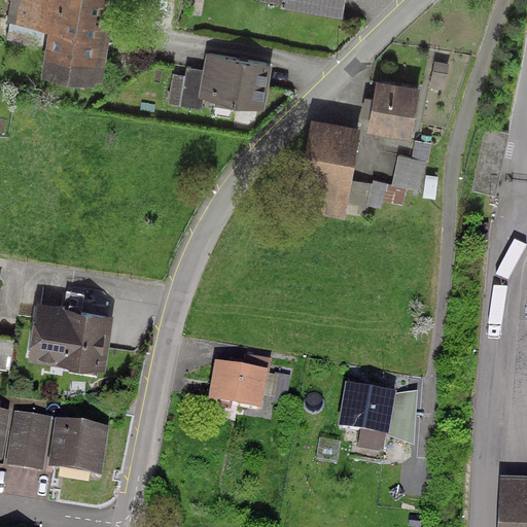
[(95,37),(101,0),(10,0),(7,21),(50,28),(43,70),(89,78),(89,76),(98,77),(104,38),(95,37)]
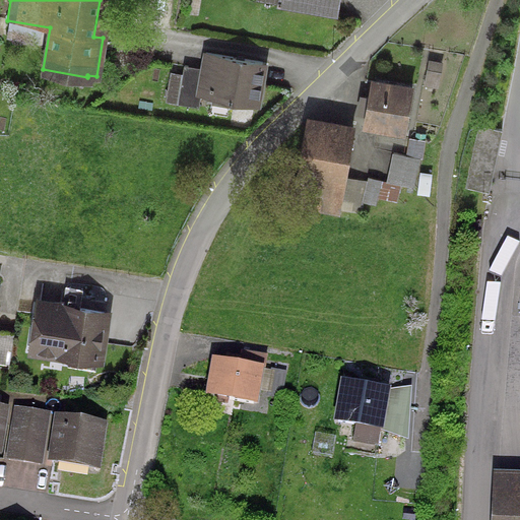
[(275,0),(274,6),(335,16),(337,0),(275,0)]
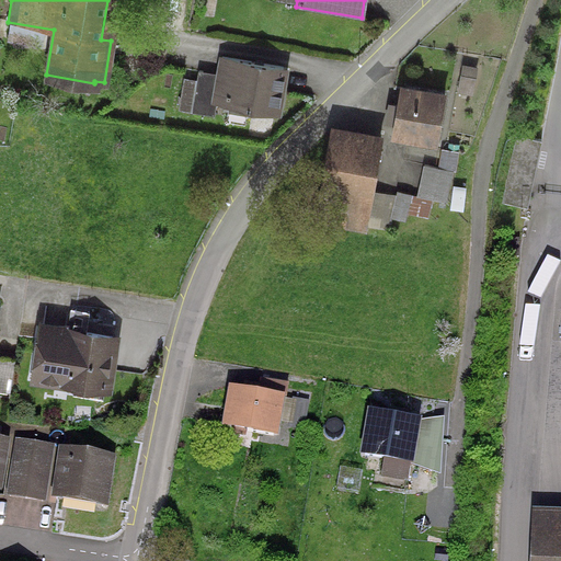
[(214,103),(273,113),(282,69),(220,58),(217,76),(197,72),(195,82),(189,81),(183,82),(179,110),(212,116),(214,103)]
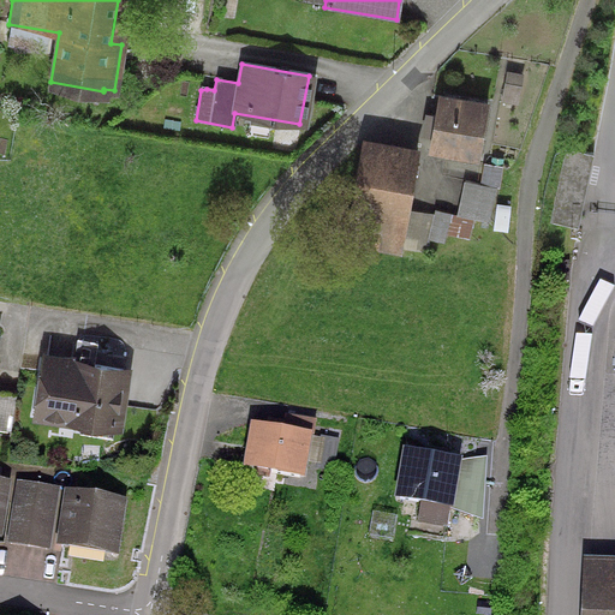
[(476,156),(485,106),(437,97),(434,118),(427,115),(423,131),(431,132),(428,147),(476,156)]
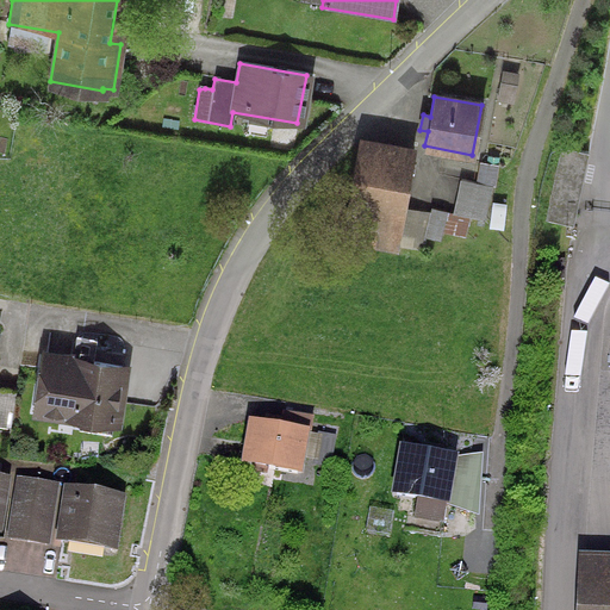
[(543,222),(571,228),(577,201),(586,155),(559,149),(543,222)]
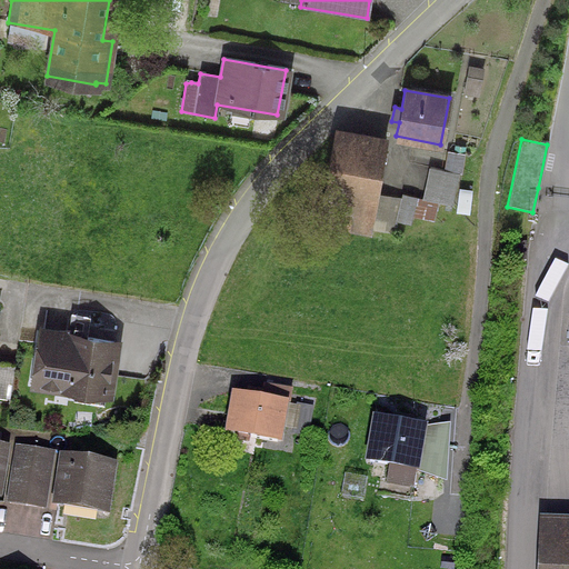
[(317,226),(368,236),(383,150),(332,141),(317,226)]
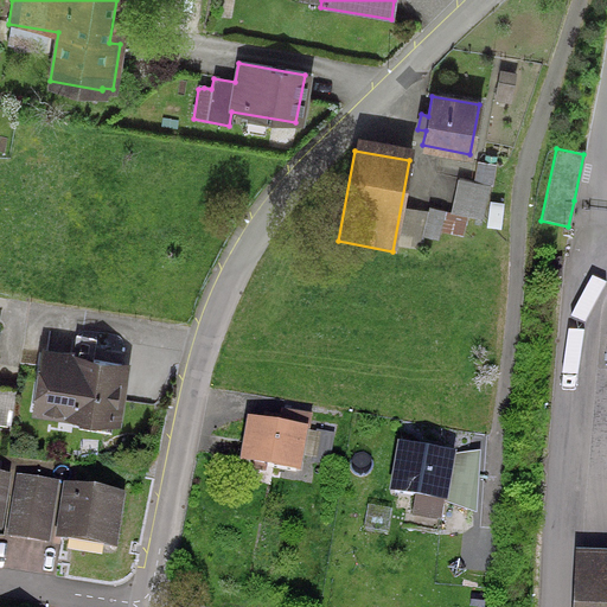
[(479,219),(483,203),(453,197),(449,213),(479,219)]
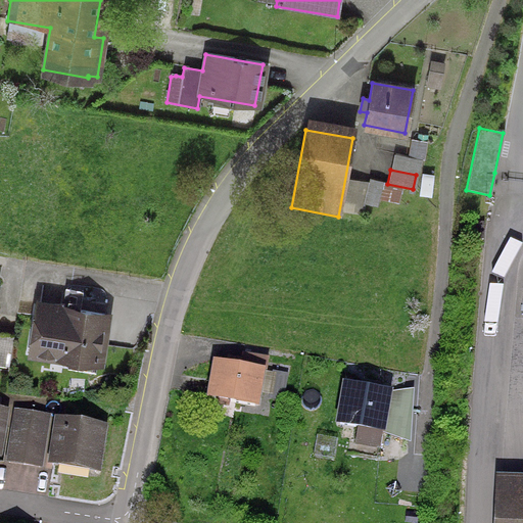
[(376,208),(382,182),(368,180),(363,205),(376,208)]
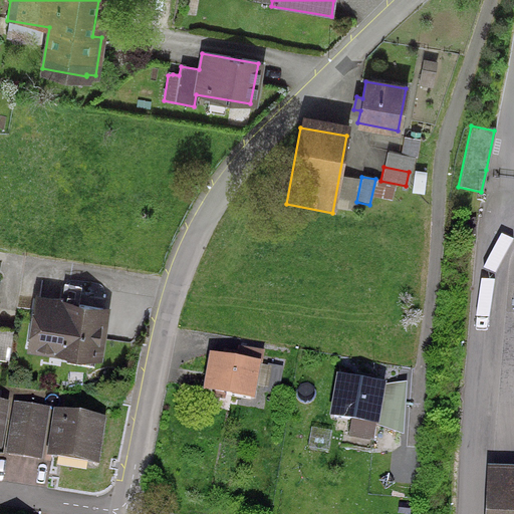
[(30,346),(94,356),(101,310),(37,300),(30,346)]
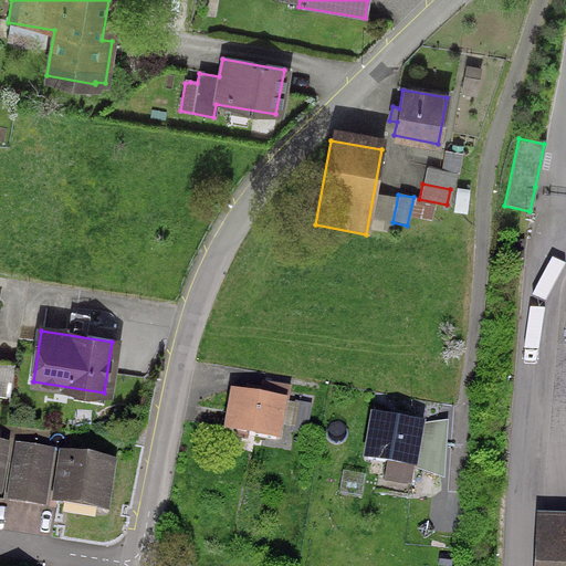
[(0,398),(8,400),(13,362),(0,359),(0,398)]
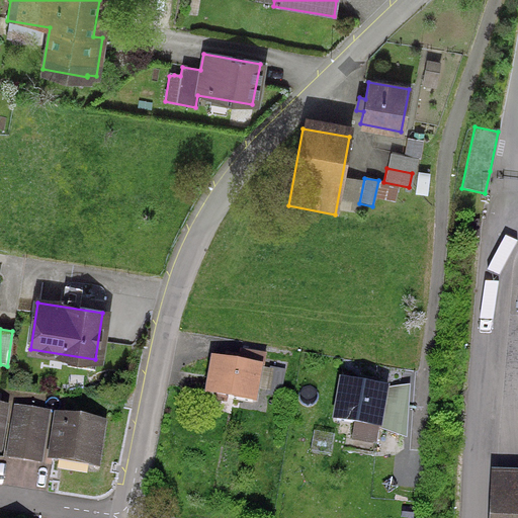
[(263,353),(239,348),(237,360),(224,358),(223,363),(213,361),(207,397),(250,404),(255,374),(260,375),(263,353)]
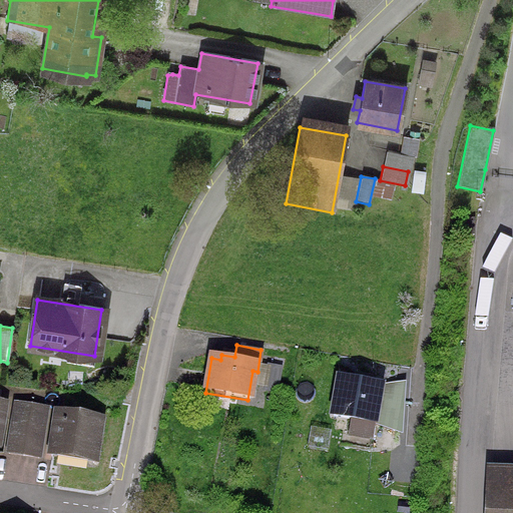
[(269,379),(281,381),(285,358),(273,356),(269,379)]
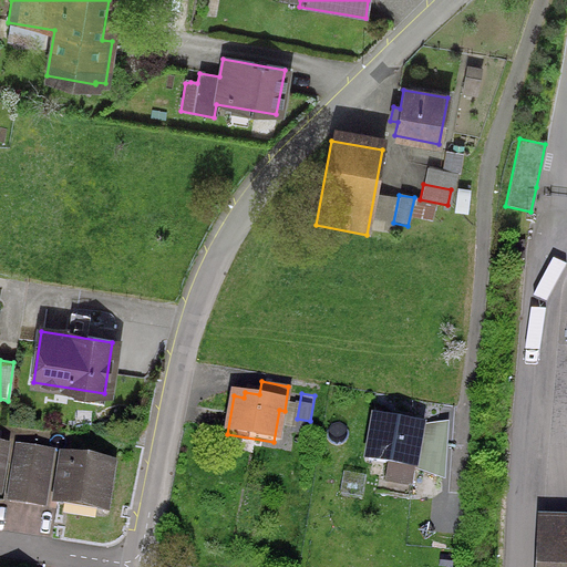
[(384,482),(409,486),(419,428),(373,420),(367,463),(388,466),(384,482)]
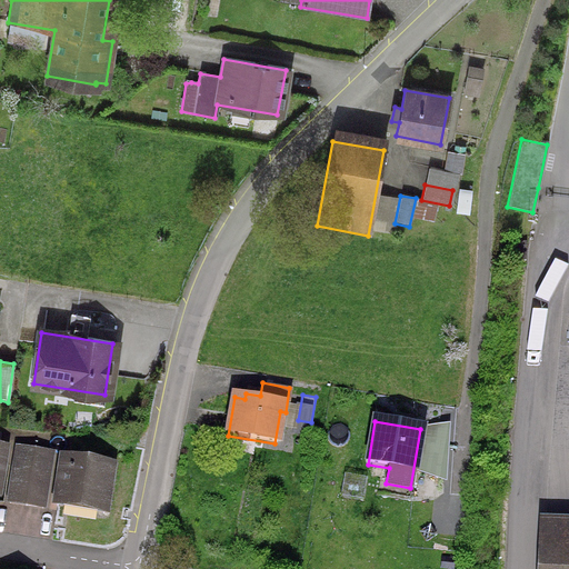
[(109,468),(62,461),(56,502),(103,509),(109,468)]
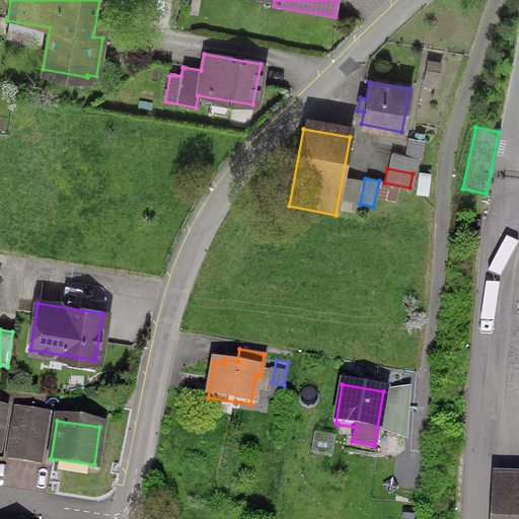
[(7,460),(22,463),(27,433),(12,431),(7,460)]
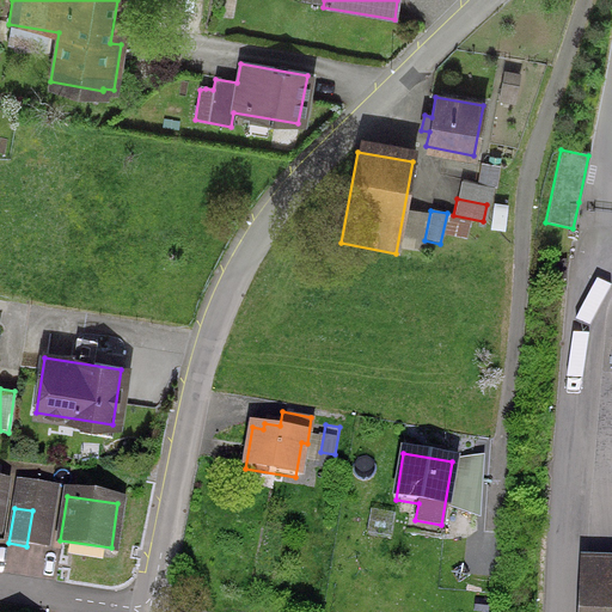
[(44,549),(49,514),(32,510),(26,546),(44,549)]
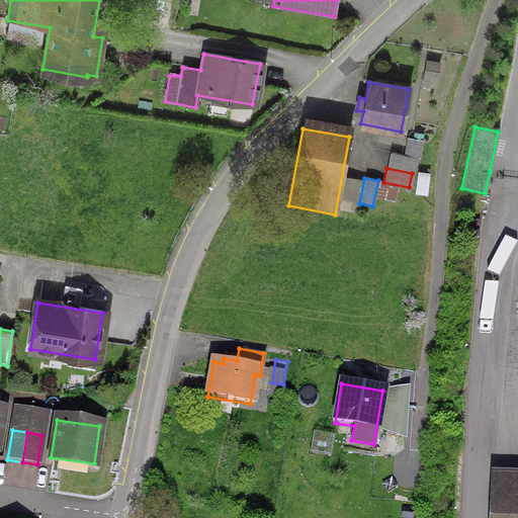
[(517,517),(517,483),(495,482),(493,517),(517,517)]
